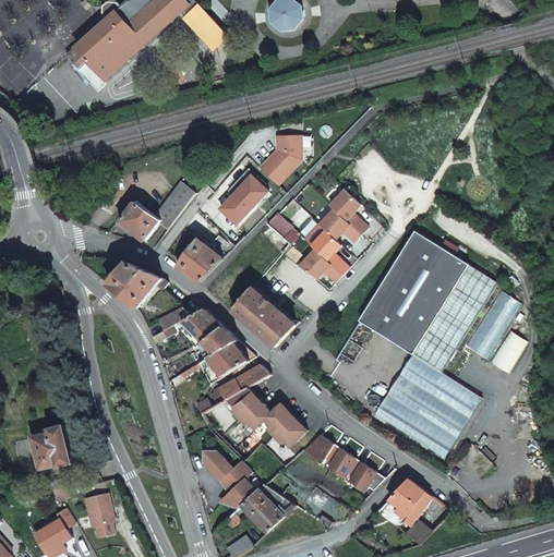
[(127,0),(119,7),(115,2),(106,1),(101,5),(100,14),(105,20),(64,56),(96,87),(179,12),(182,9),(187,14),(183,17),(212,48),(224,38),(191,0),(127,0)]
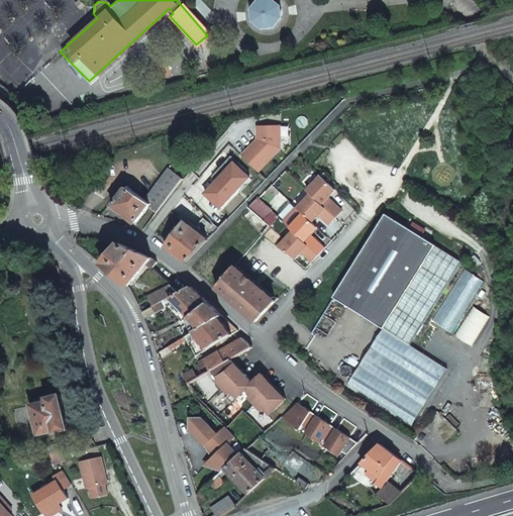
[(259,0),(252,7),(253,12),(254,17),(262,23),(271,22),(278,14),(277,10),(277,5),(269,0),(259,0)]
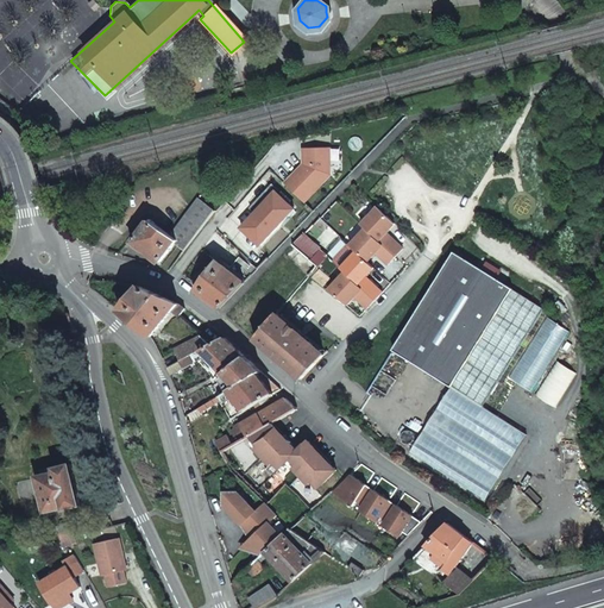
[(326,148),(300,149),(300,156),(302,158),(302,163),(300,163),(289,175),(290,176),(283,185),(294,195),(307,183),(313,187),(326,174),(326,148)]
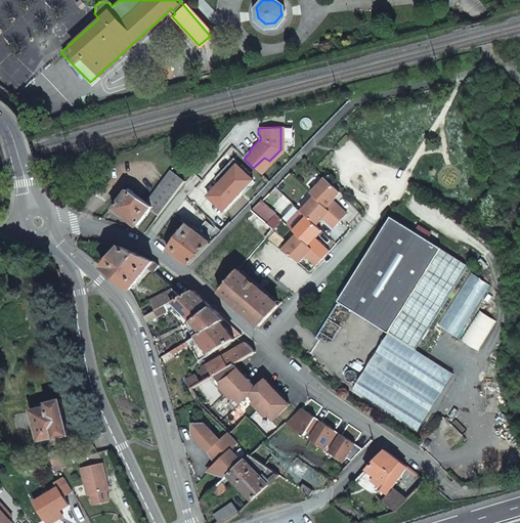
[(258,173),(269,161),(264,158),(253,168),(258,173)]
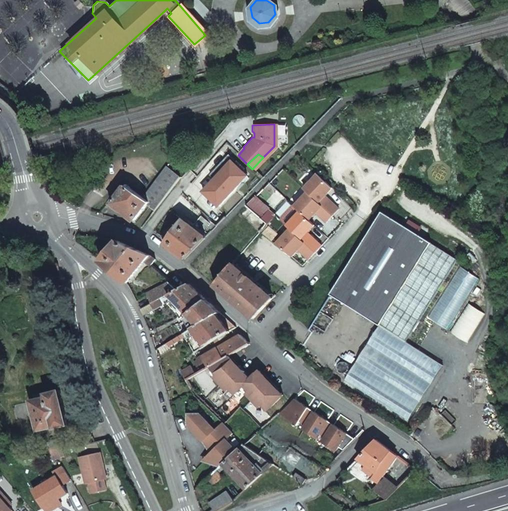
[(212,178),(229,160),(224,155),(207,174),(212,178)]
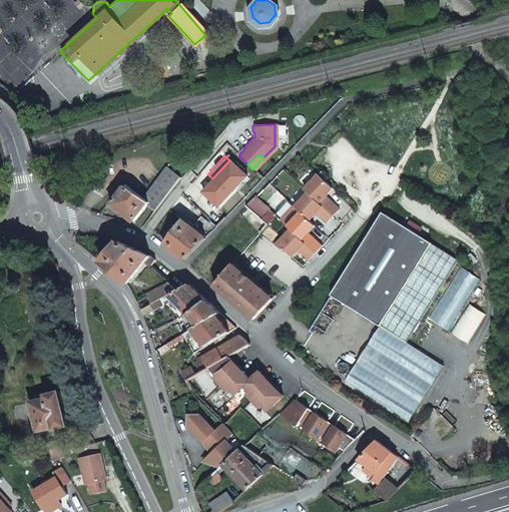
[(200,190),(215,205),(236,184),(232,179),(241,171),(229,160),(200,190)]
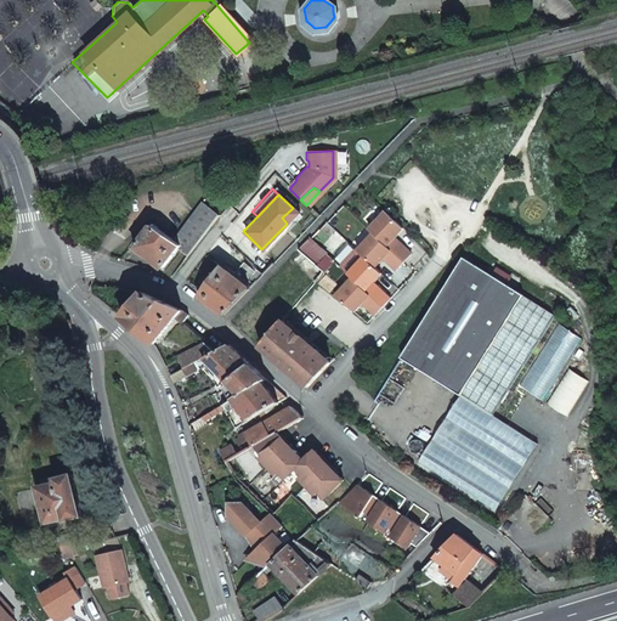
[(293,208),(282,218),(287,224),(296,213),(293,208)]
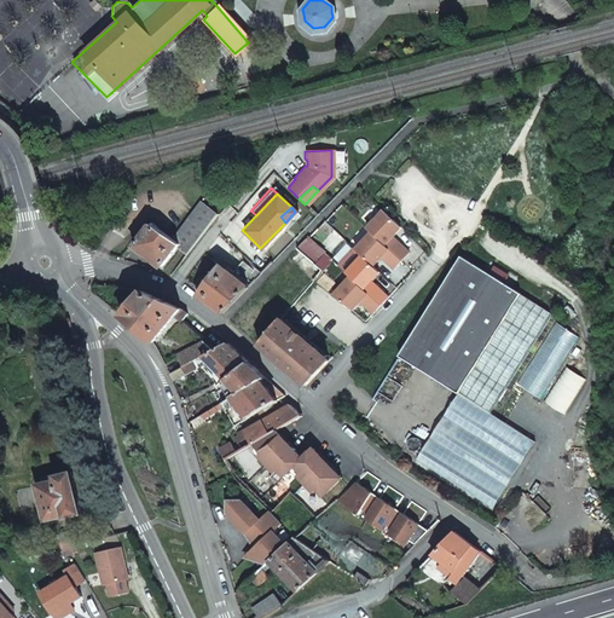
[(398,225),(380,208),(363,226),(368,231),(398,259),(405,252),(388,235),(398,225)]
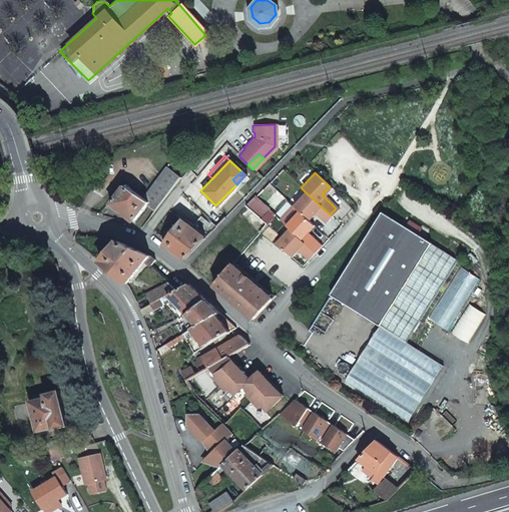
[(169,173),(144,203),(151,209),(176,179),(169,173)]
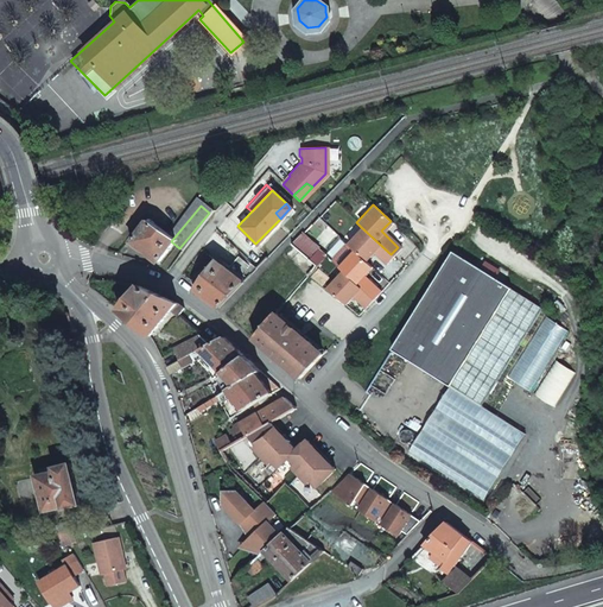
[(154,261),(171,241),(145,219),(127,240),(154,261)]
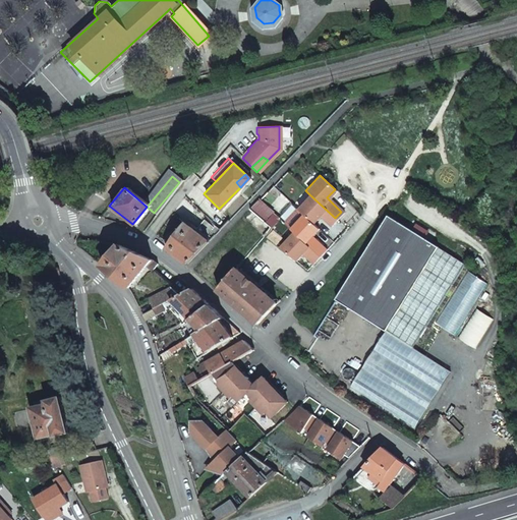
[(309,194),(296,209),(310,222),(318,215),(328,225),(335,218),(309,194)]
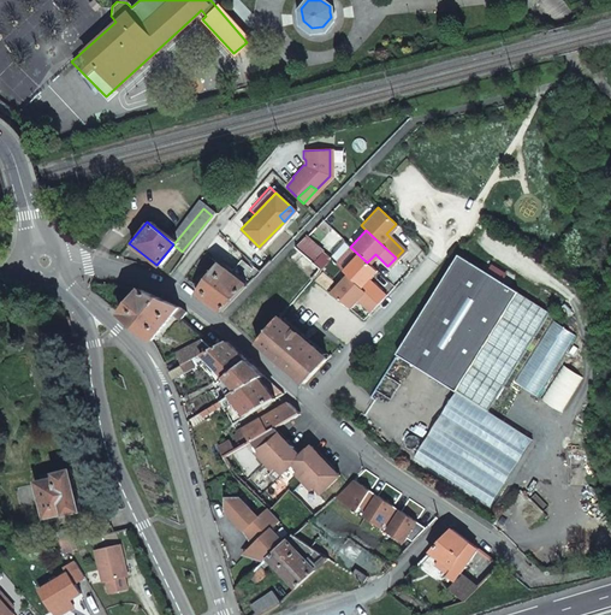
[(308,279),(318,267),(292,246),(282,256),(308,279)]
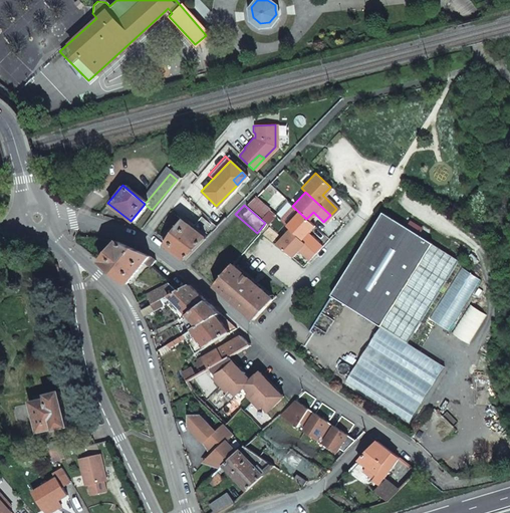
[(288,229),(313,253),(319,246),(305,233),(312,225),(306,219),(292,206),(291,205),(278,220),(288,229)]
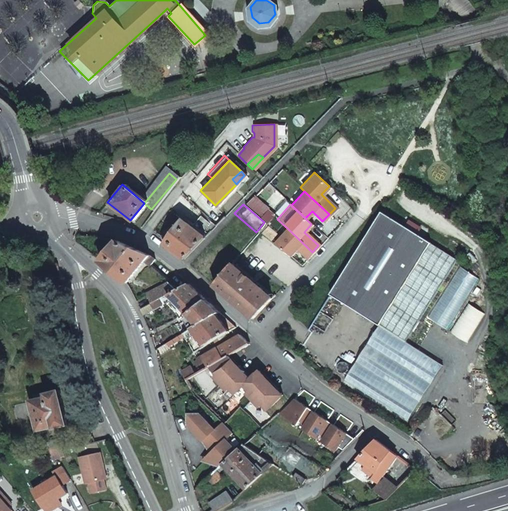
[(260,216),(266,222),(273,215),(267,209),(260,216)]
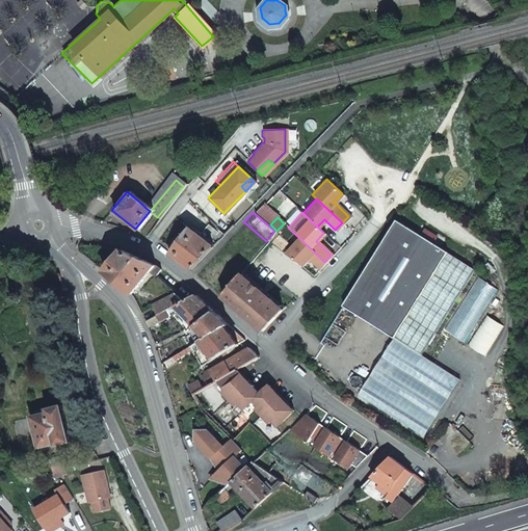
[(400,220),(346,307),(394,338),(358,397),(422,437),(462,381),(424,355),(476,268),(400,220)]
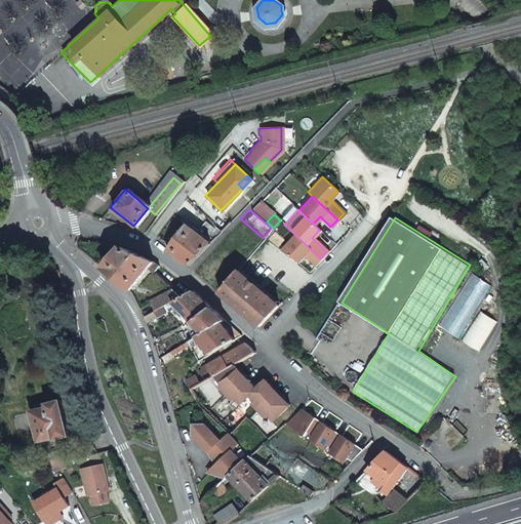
[(174,235),(165,248),(187,265),(208,242),(176,220),(168,231),(174,235)]
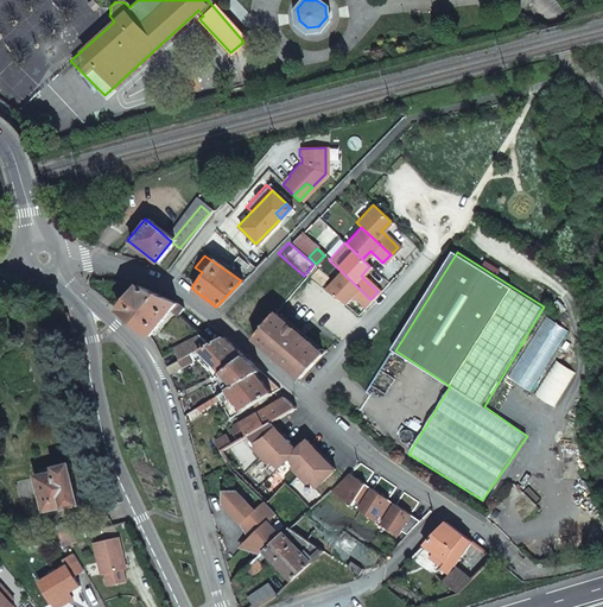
[(370,299),(341,271),(324,289),(342,304),(350,295),(363,307),(370,299)]
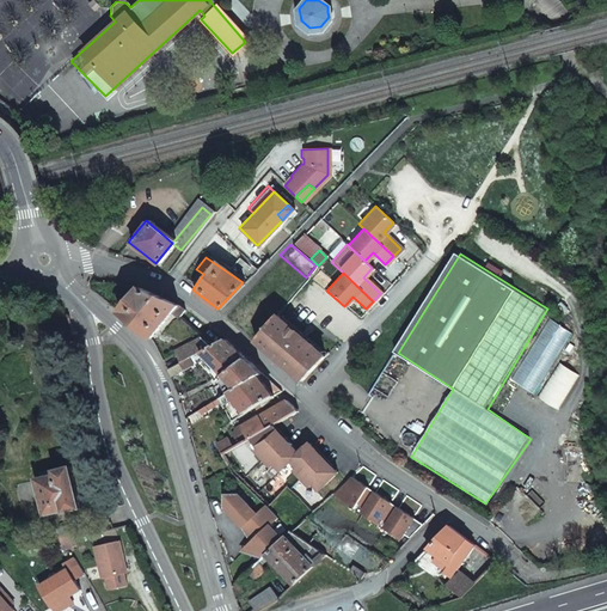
[(118,299),(123,304),(138,287),(130,285),(118,299)]
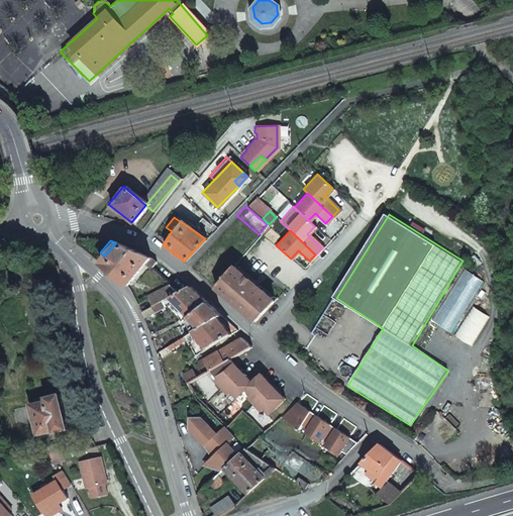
[(99,263),(126,284),(143,263),(149,267),(155,261),(149,258),(116,242),(104,256),(99,263)]
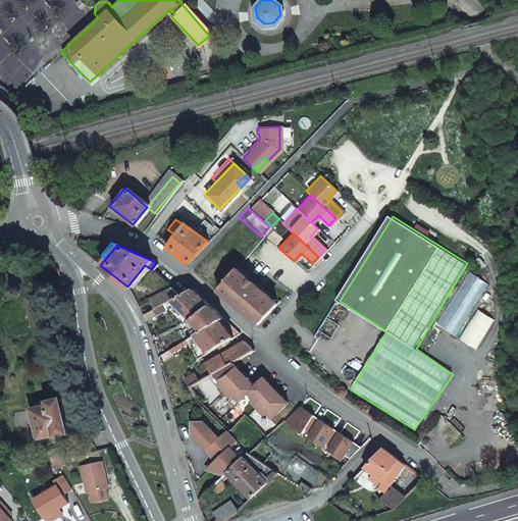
[(217,291),(256,324),(275,303),(236,268),(217,291)]
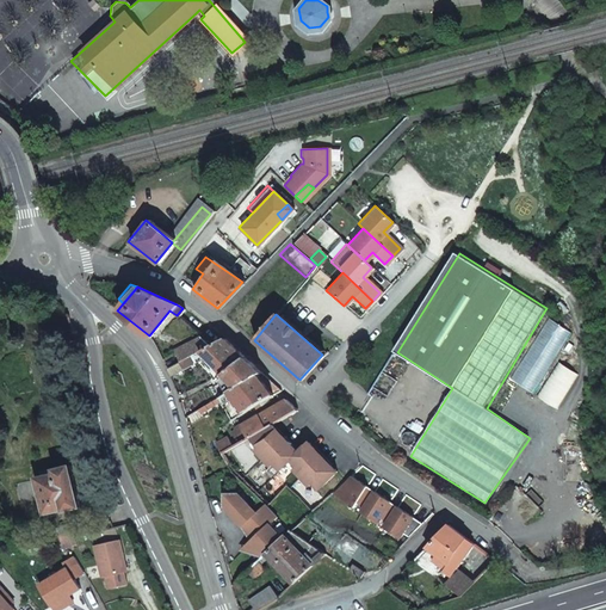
[(546,315),(508,379),(532,392),(569,328),(546,315)]
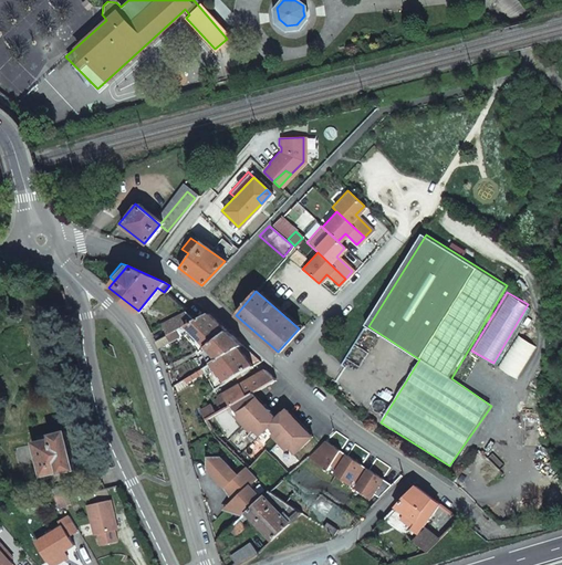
[(160,323),(166,333),(184,324),(194,318),(185,311),(160,323)]
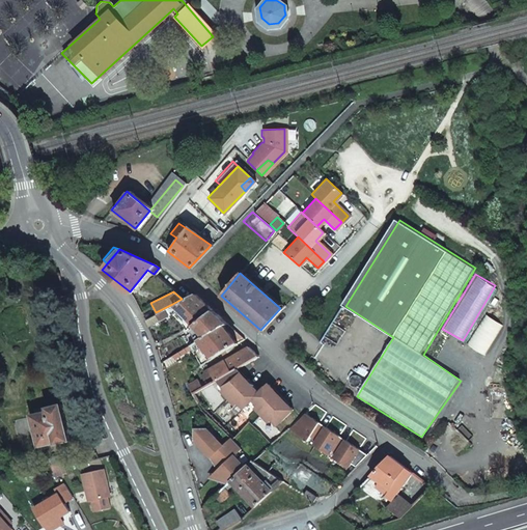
[(212,309),(193,293),(182,299),(172,304),(190,323),(192,325),(212,309)]
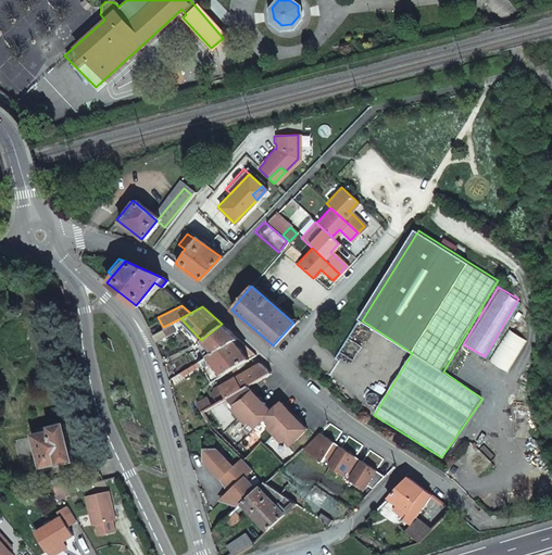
[(237,338),(222,324),(201,340),(213,352),(231,341),(237,338)]
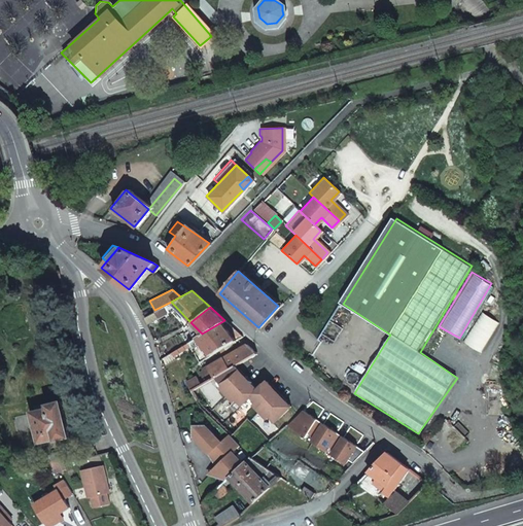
[(479,310),(462,342),(479,351),(496,319),(479,310)]
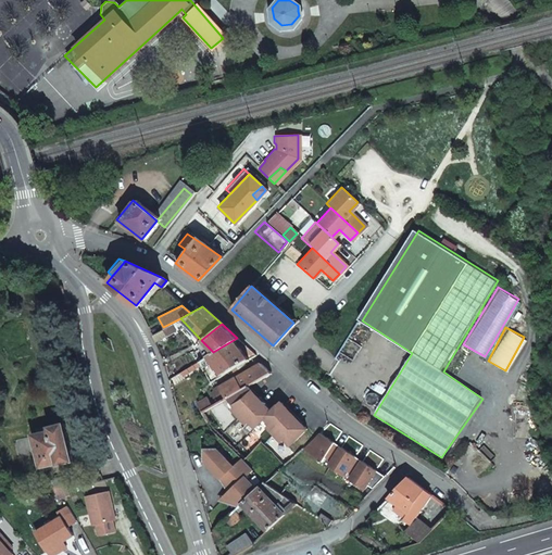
[(165,335),(161,328),(150,335),(153,341),(165,335)]
